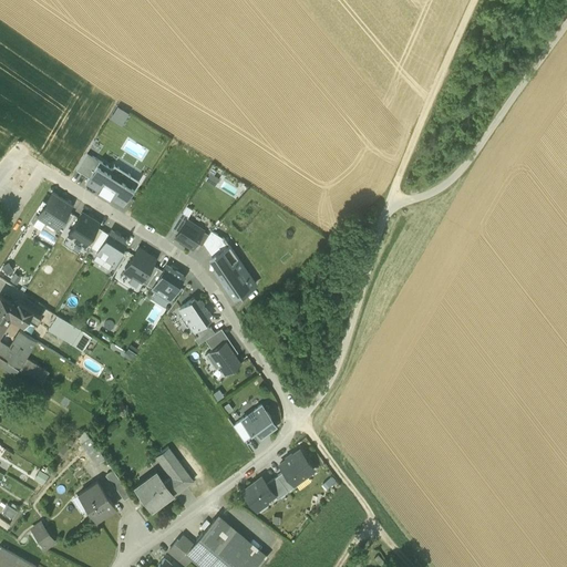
[(130,116),(119,110),(111,121),(123,127),(130,116)]
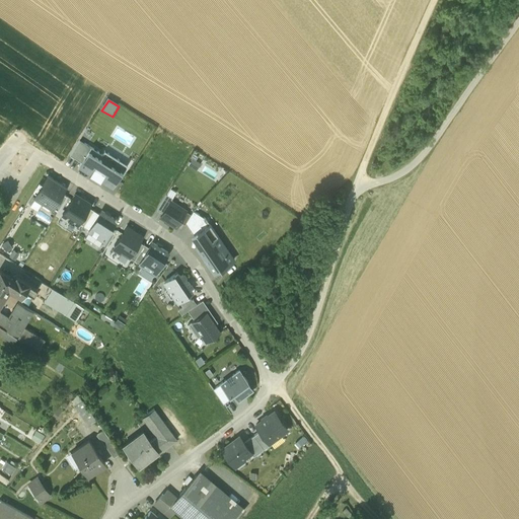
[(81,162),(90,147),(79,140),(69,155),(81,162)]
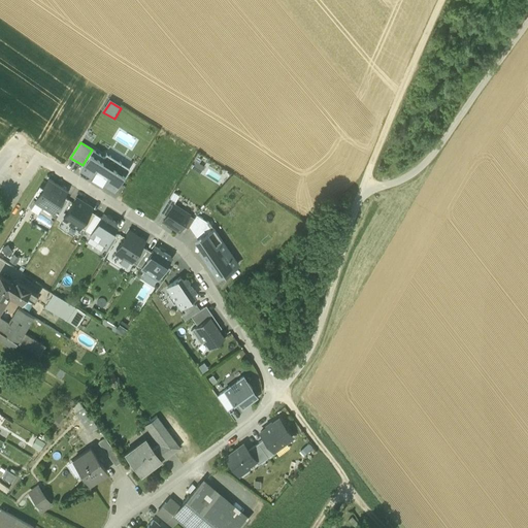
[(107,159),(92,150),(83,165),(79,170),(114,191),(119,184),(120,184),(126,173),(118,168),(121,163),(109,156),(107,159)]
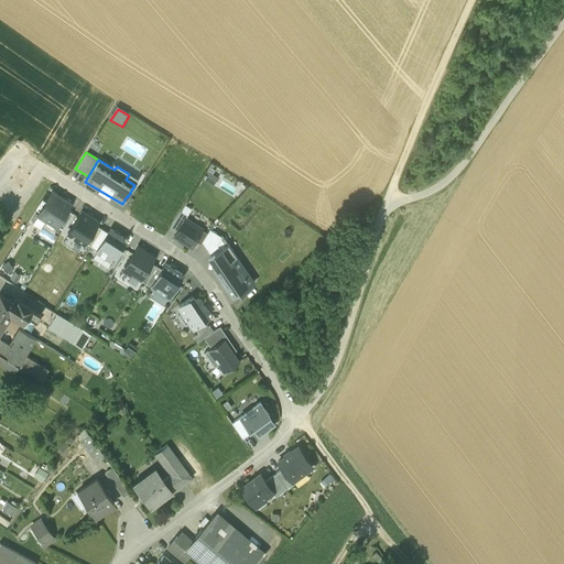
[(215,183),(219,176),(209,171),(205,177),(215,183)]
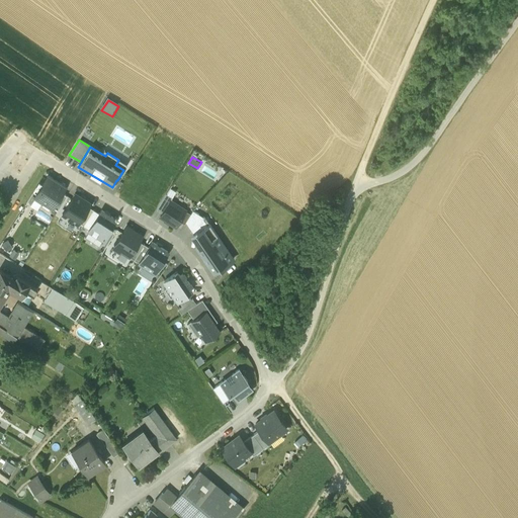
[(65,186),(48,176),(34,196),(52,207),(62,192),(65,186)]
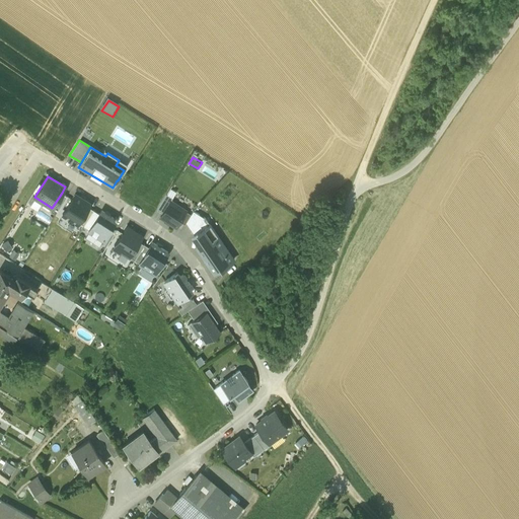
[(62,193),(52,208),(57,211),(67,196),(62,193)]
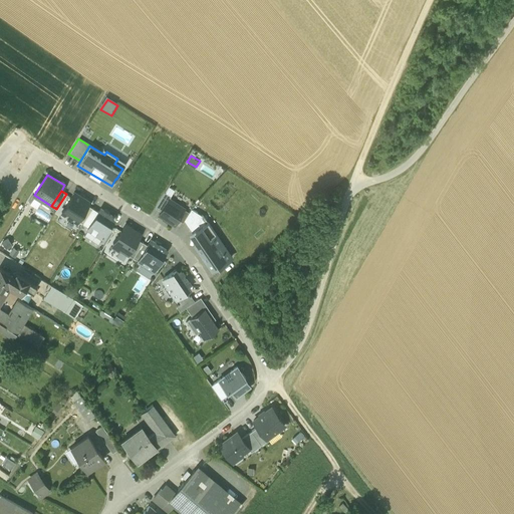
[(77,220),(87,205),(89,201),(74,192),(61,212),(76,222),(77,220)]
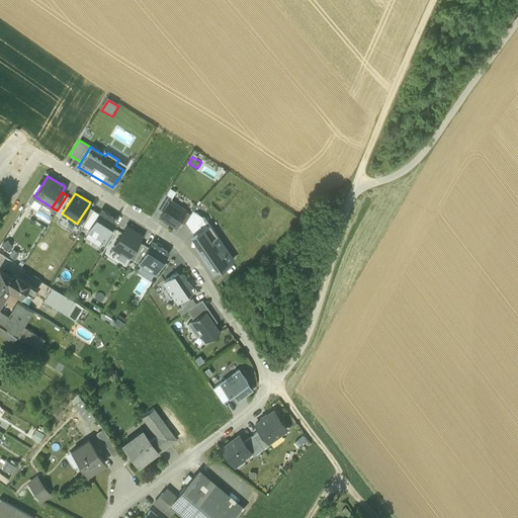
[(156,208),(162,212),(169,200),(172,197),(166,193),(156,208)]
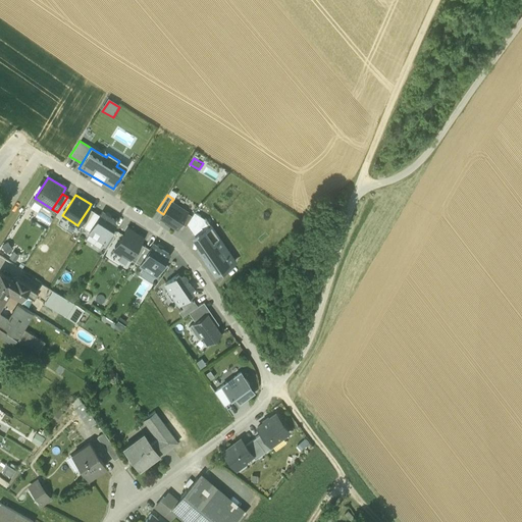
[(187,211),(170,202),(163,214),(161,217),(177,227),(187,211)]
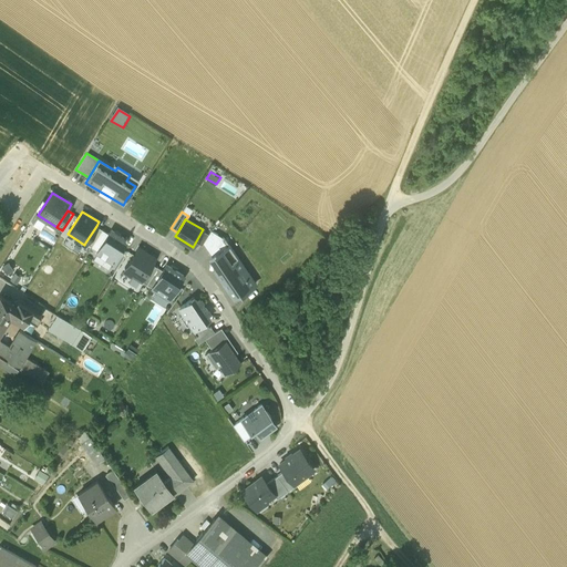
[(85,243),(91,246),(102,229),(96,226),(85,243)]
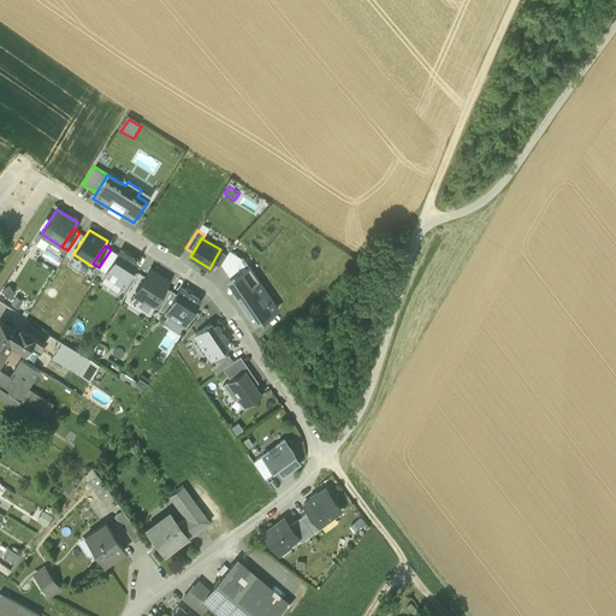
[(106,272),(118,254),(111,249),(99,267),(106,272)]
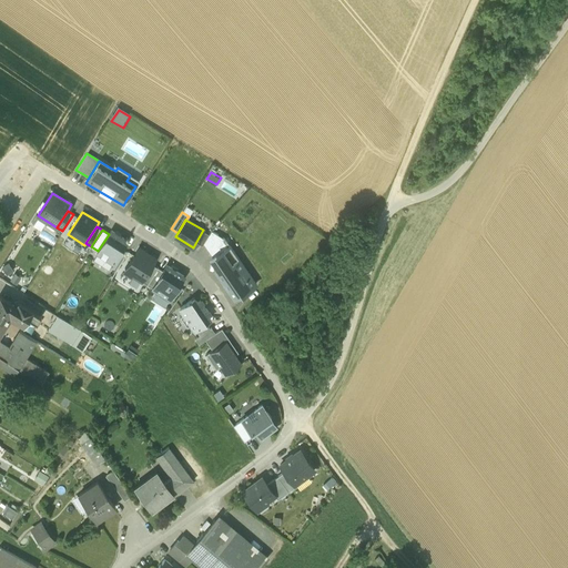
[(128,240),(111,230),(109,234),(98,251),(97,253),(113,263),(128,240)]
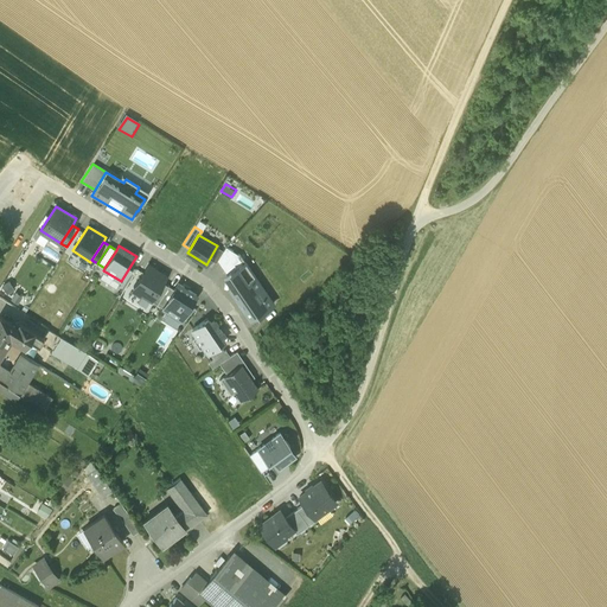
[(227,247),(218,260),(228,274),(244,261),(241,256),(227,247)]
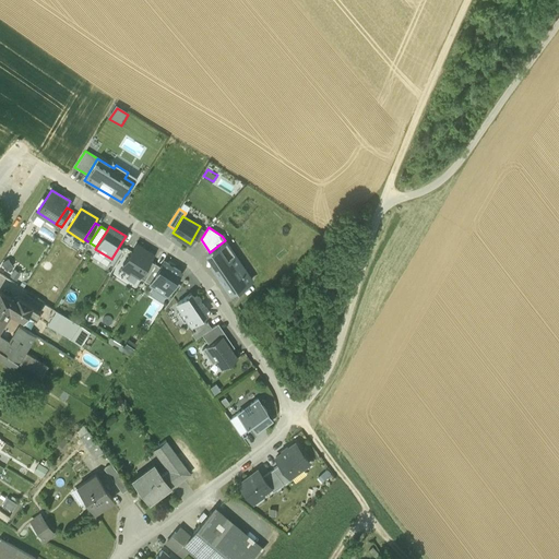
[(210,252),(206,253),(214,264),(211,266),(230,294),(251,278),(225,240),(210,252)]
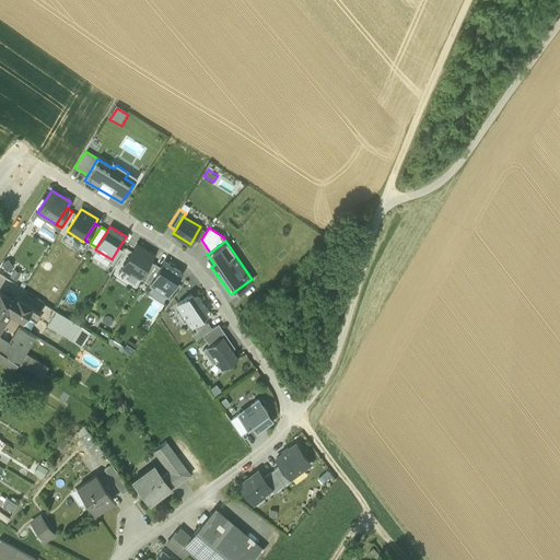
[(146,249),(137,244),(124,265),(131,269),(130,271),(139,277),(150,260),(152,256),(144,251),(146,249)]
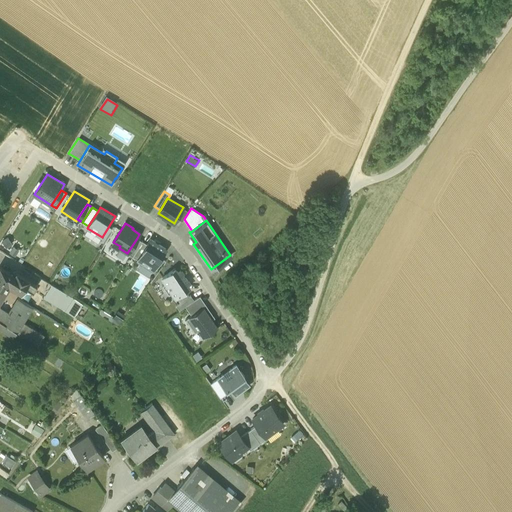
[(132,256),(142,241),(137,238),(127,253),(132,256)]
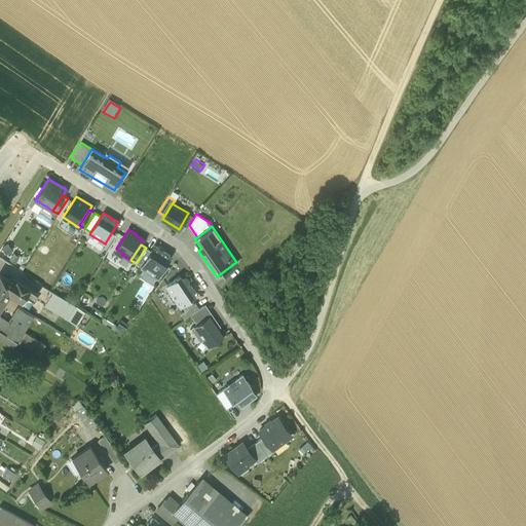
[(170,255),(154,246),(151,251),(141,266),(157,276),(170,255)]
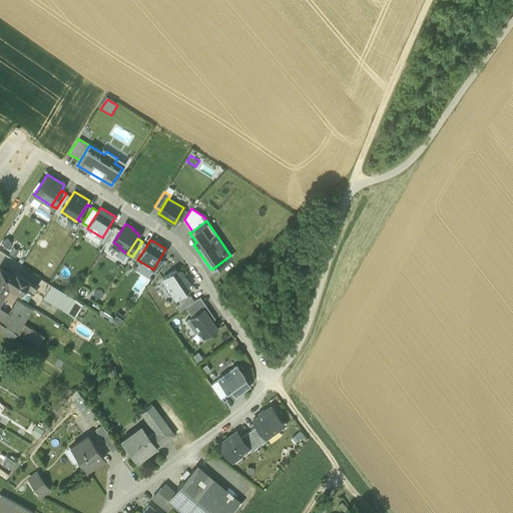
[(132,257),(137,260),(147,244),(142,241),(132,257)]
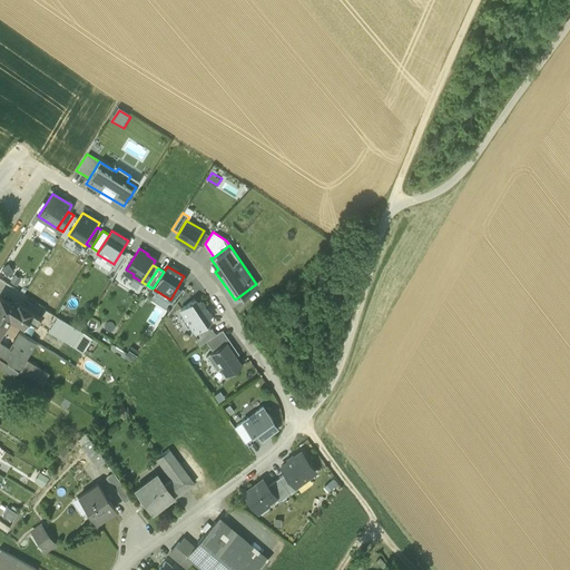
[(0,297),(0,318),(7,323),(10,316),(25,325),(29,318),(37,323),(40,316),(18,303),(17,305),(0,297)]
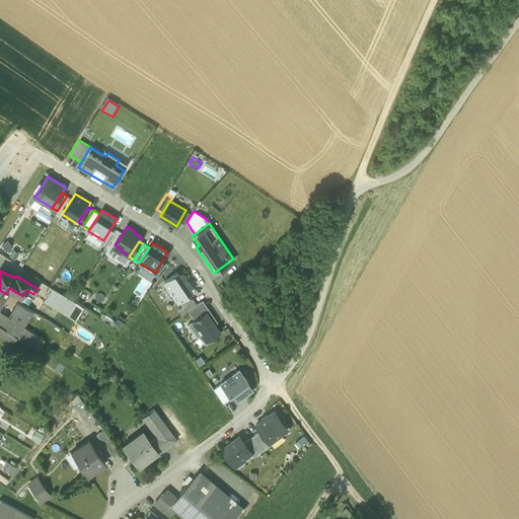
[(177,272),(164,282),(167,287),(174,296),(177,302),(178,301),(189,294),(192,292),(189,289),(193,287),(182,273),(179,276),(177,272)]
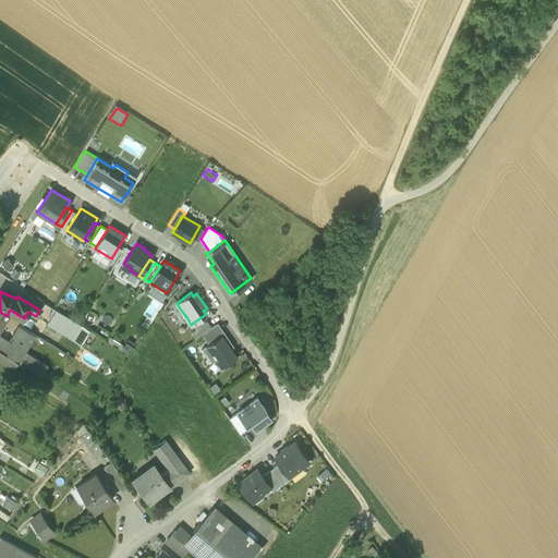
[(187,318),(180,308),(177,311),(183,320),(187,318)]
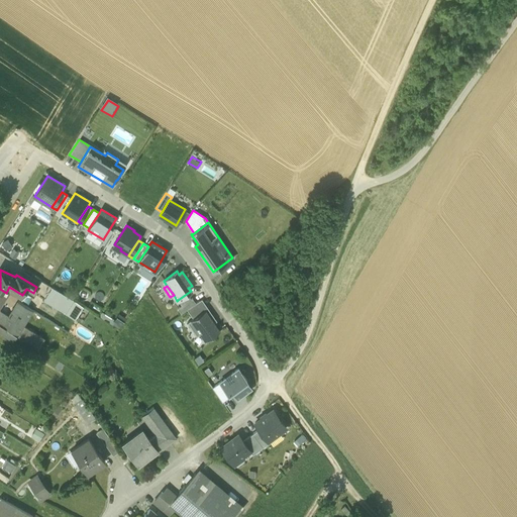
[(83,306),(52,287),(43,300),(75,319),(83,306)]
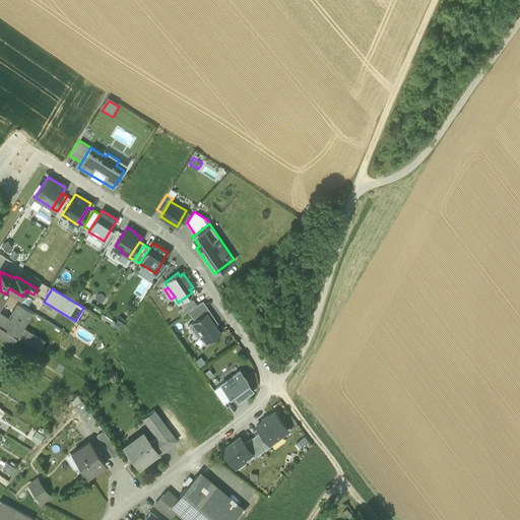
[(192,301),(189,295),(179,302),(182,307),(192,301)]
